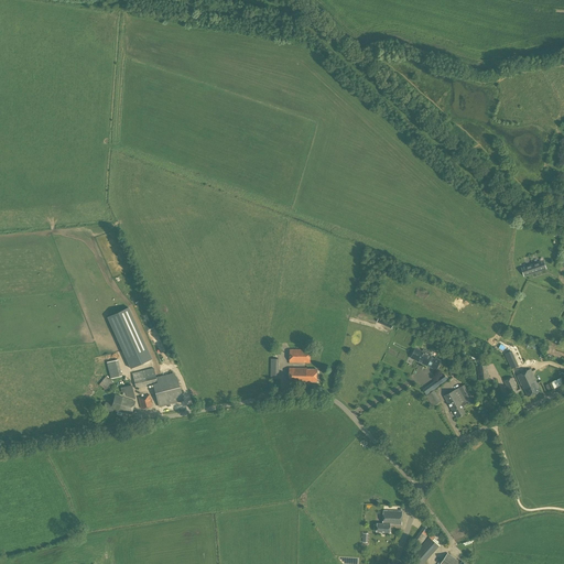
[(541,261),(532,264),(535,273),(546,269),(544,263),(542,263),(541,261)]
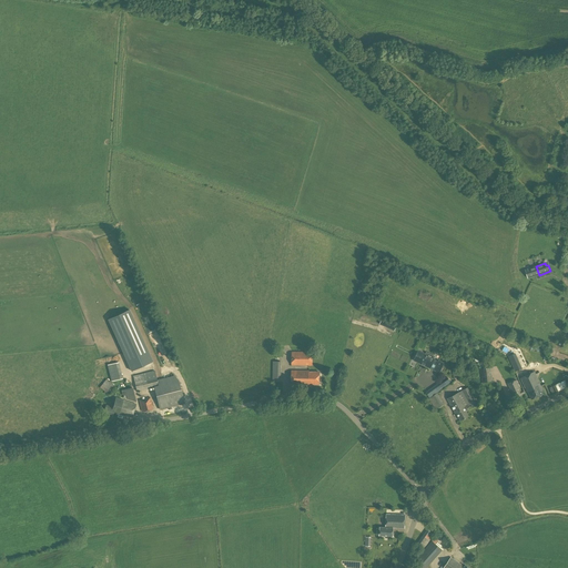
[(528,271),(526,272),(528,279),(539,275),(536,266),(527,269),(528,271)]
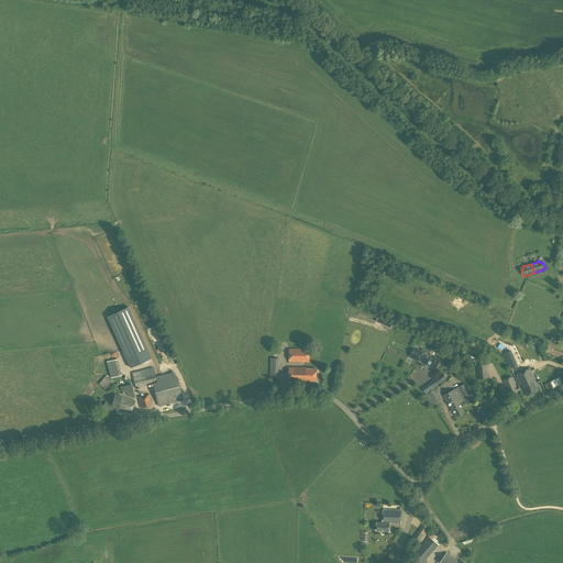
[(107,317),(122,351),(123,353),(130,368),(152,359),(129,307),(107,317)]
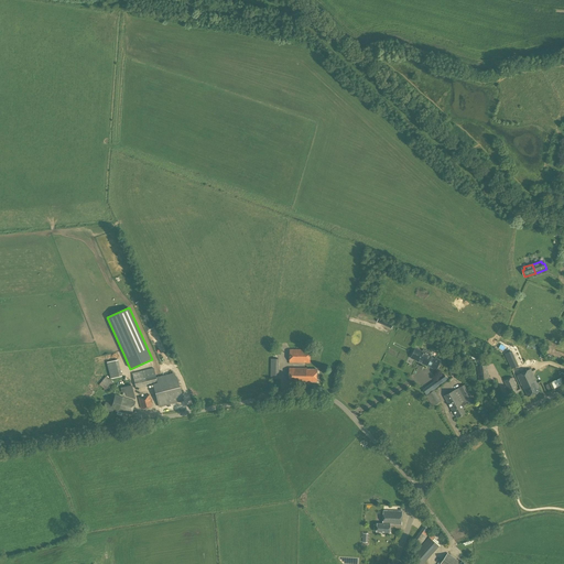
[(415,348),(411,358),(427,366),(431,367),(431,368),(436,370),(442,360),(435,357),(435,358),(432,357),(433,356),(431,356),(432,354),(423,349),(422,351),(415,348)]
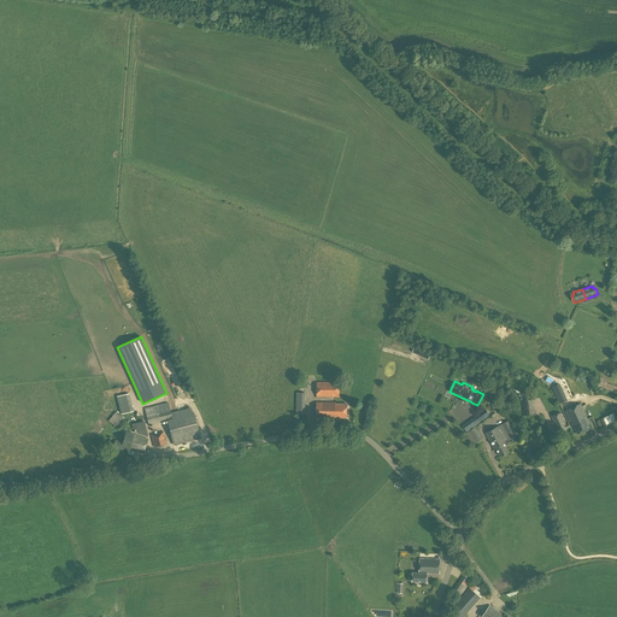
[(339,397),(339,382),(317,382),(317,397),(339,397)]
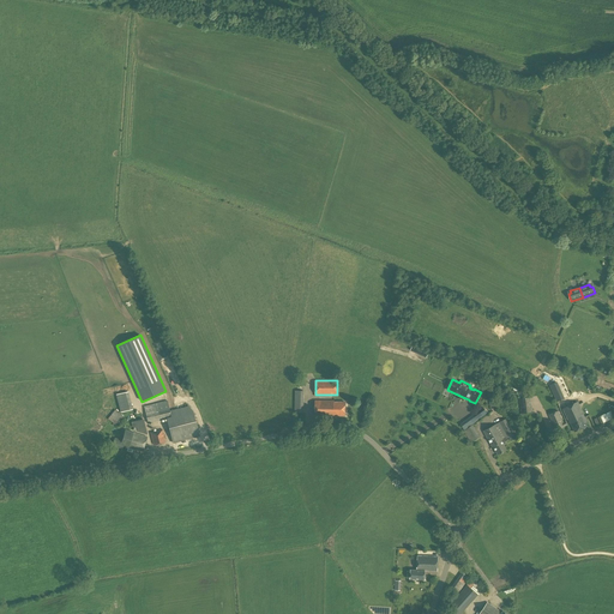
[(564,398),(557,383),(549,386),(557,402),(558,401),(564,398)]
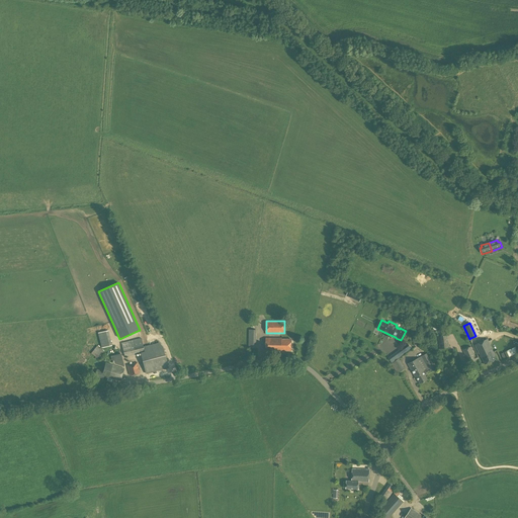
[(109,330),(99,332),(101,347),(111,346),(109,330)]
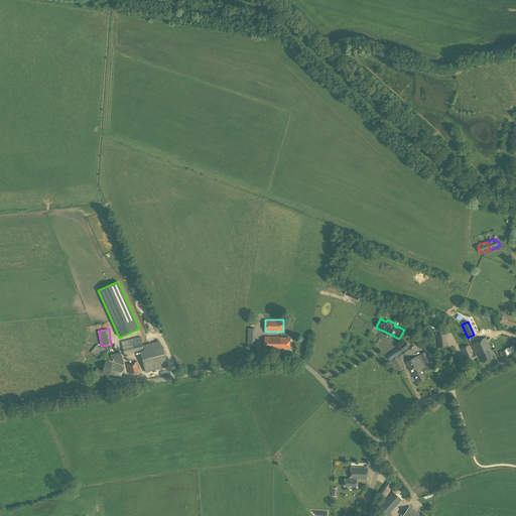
[(437,348),(447,346),(445,334),(435,335),(437,348)]
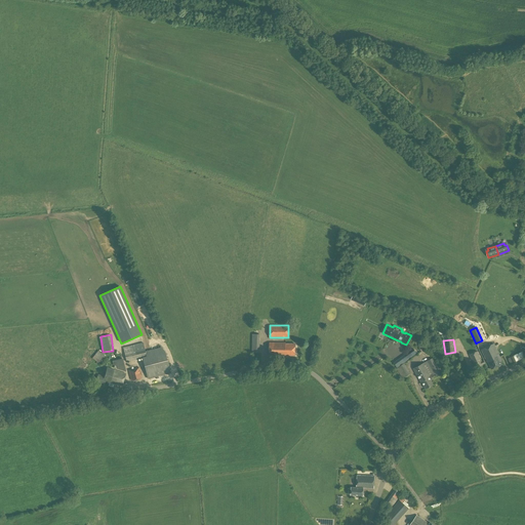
[(145,352),(144,348),(143,342),(130,346),(123,348),(126,362),(142,358),(148,379),(170,373),(167,360),(163,350),(161,348),(145,352)]
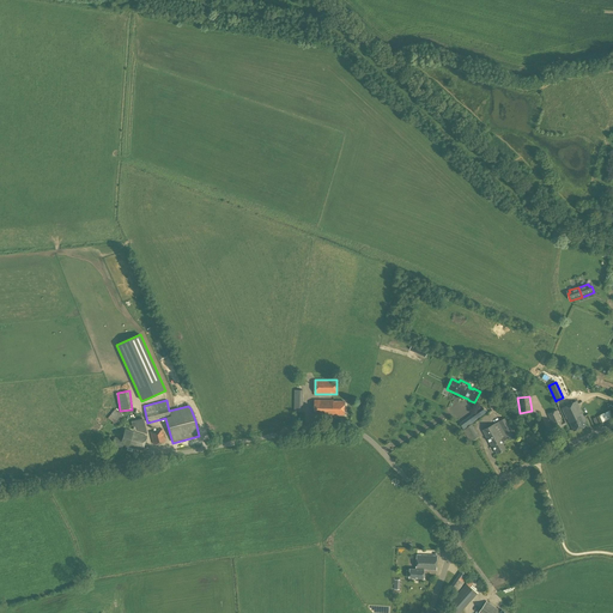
[(345,414),(345,401),(334,401),(334,400),(315,400),(315,416),(333,416),(333,414),(345,414)]
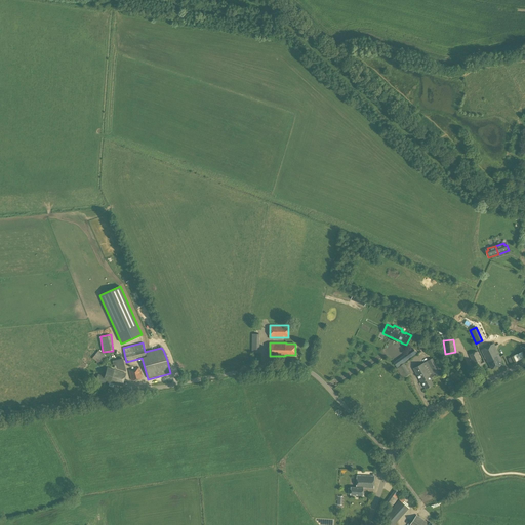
[(483,360),(485,363),(487,362),(487,363),(488,362),(491,369),(502,364),(500,361),(501,361),(494,344),(481,350),(485,359),(483,360)]
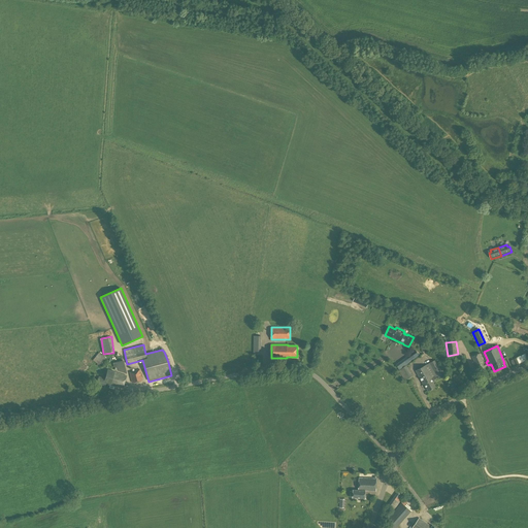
[(102,364),(107,359),(99,353),(93,360),(99,366),(101,363),(102,364)]
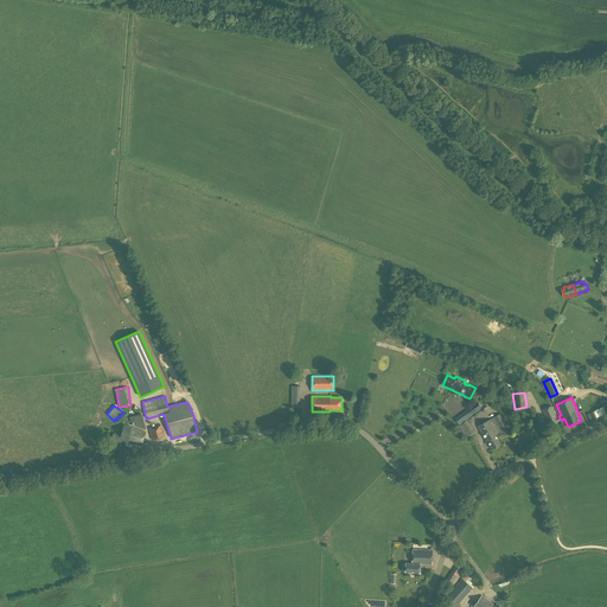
[(561,420),(558,416),(556,417),(551,407),(543,410),(550,426),(561,420)]
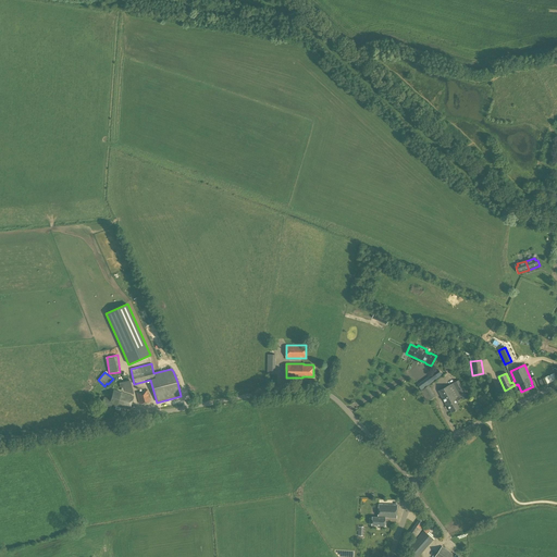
[(541,385),(556,381),(555,374),(539,379),(541,385)]
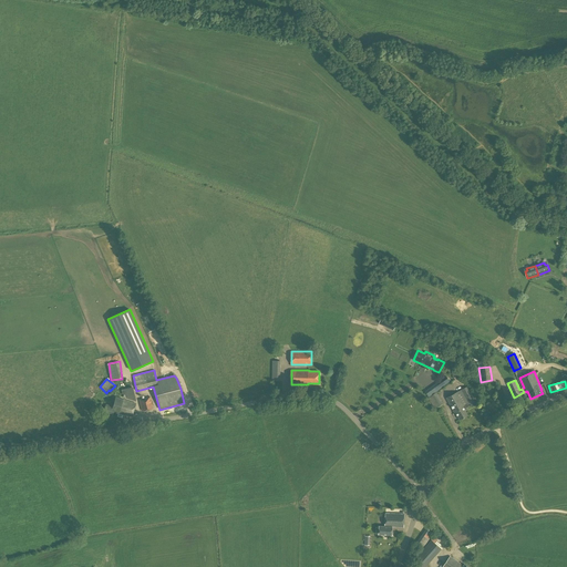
[(440,389),(436,384),(425,392),(429,397),(440,389)]
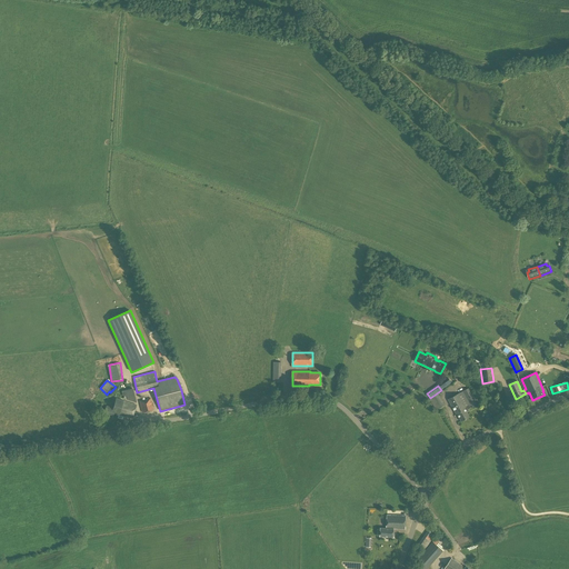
[(136,402),(137,402),(133,388),(121,391),(122,399),(136,402)]
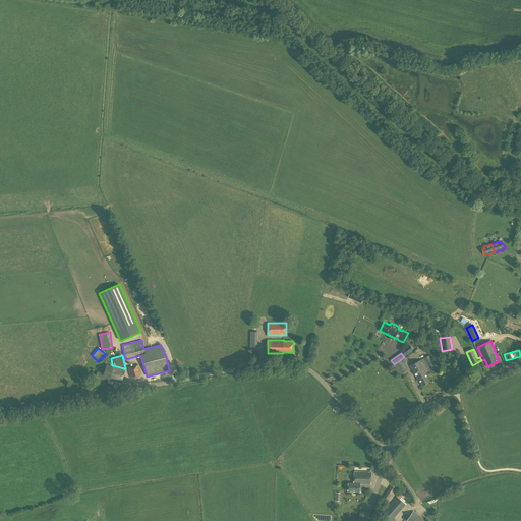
[(420,360),(427,375),(432,373),(438,370),(429,355),(420,360)]
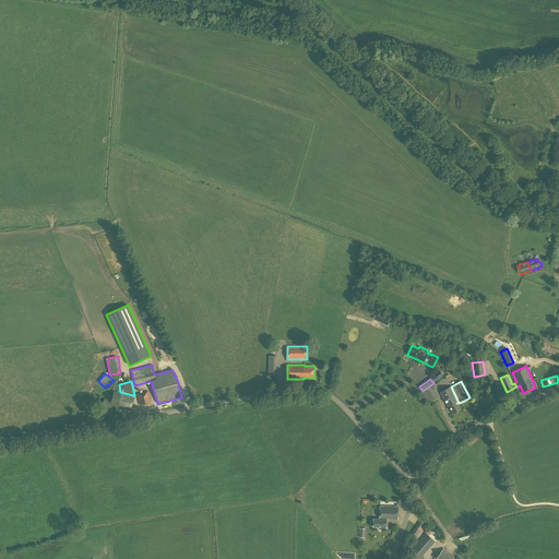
[(458,403),(459,403),(451,387),(440,392),(449,407),(449,406),(453,414),(462,409),(458,403)]
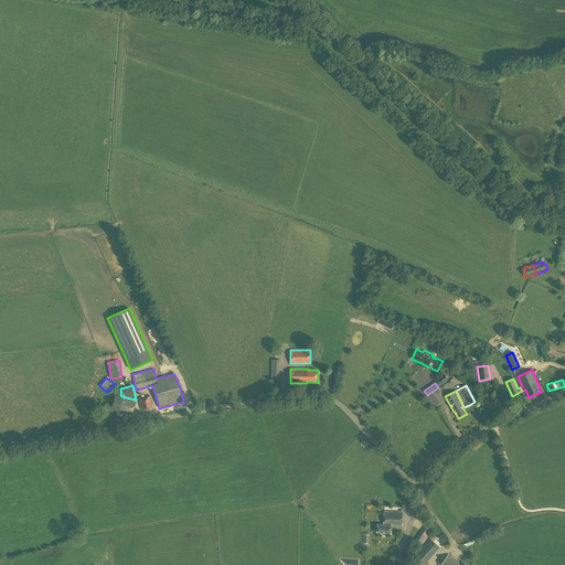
[(441,402),(435,392),(428,396),(427,397),(434,407),(441,402)]
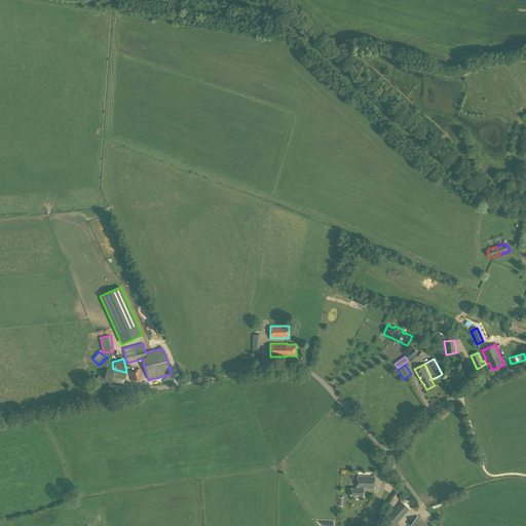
[(139,368),(128,370),(132,381),(133,380),(133,382),(141,380),(141,378),(142,378),(139,368)]
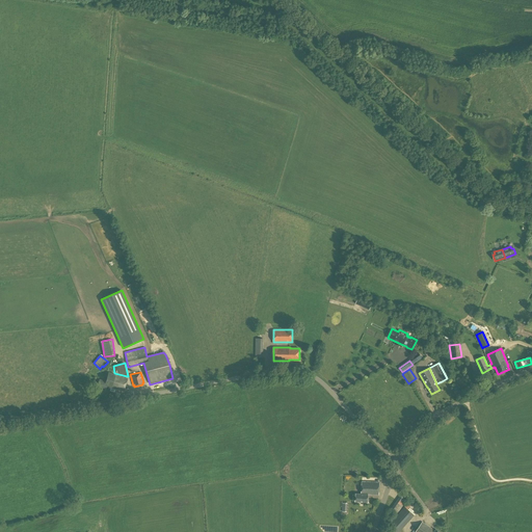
[(113,389),(117,376),(109,373),(106,381),(100,379),(97,388),(105,390),(106,386),(113,389)]
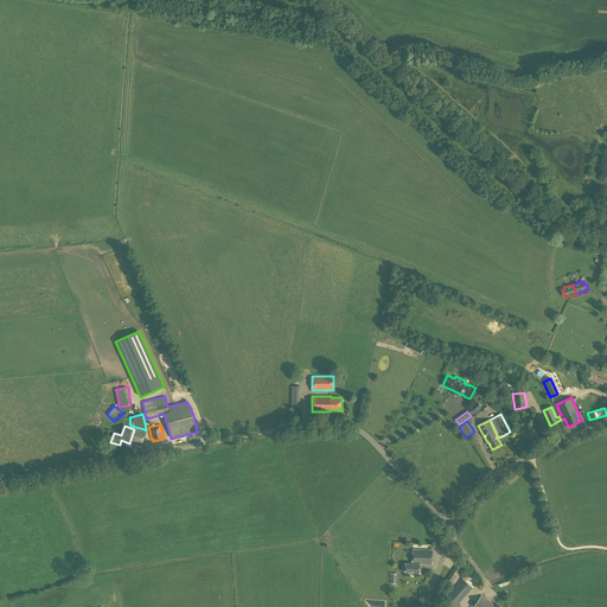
[(134,429),(129,443),(140,447),(145,433),(134,429)]
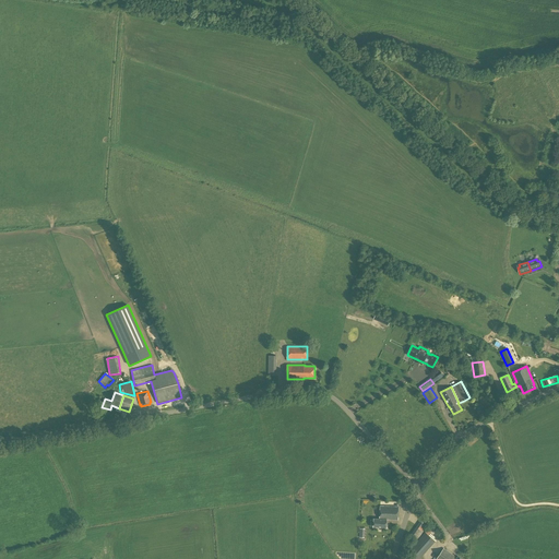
[(397,520),(399,507),(380,507),(380,519),(373,519),(373,527),(387,527),(387,520),(397,520)]
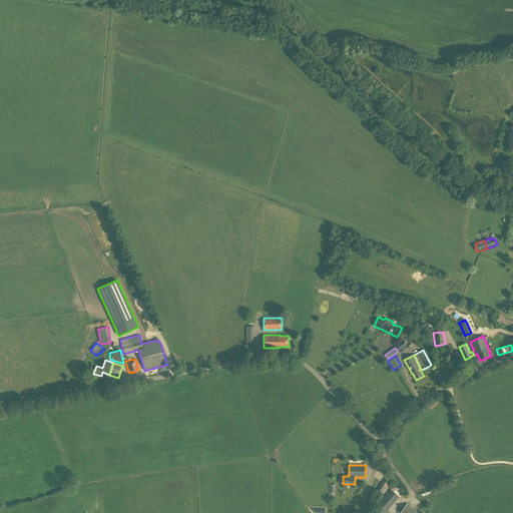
[(383,496),(393,482),(386,478),(377,491),(383,496)]
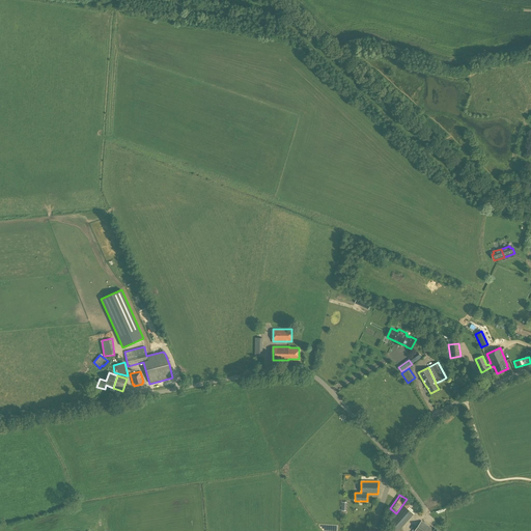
[(410,519),(414,514),(403,505),(400,509),(410,519)]
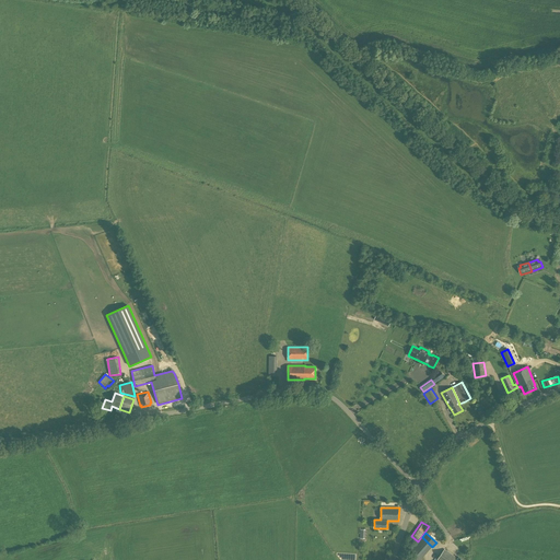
[(418,559),(420,559),(423,557),(412,548),(409,551),(418,559)]
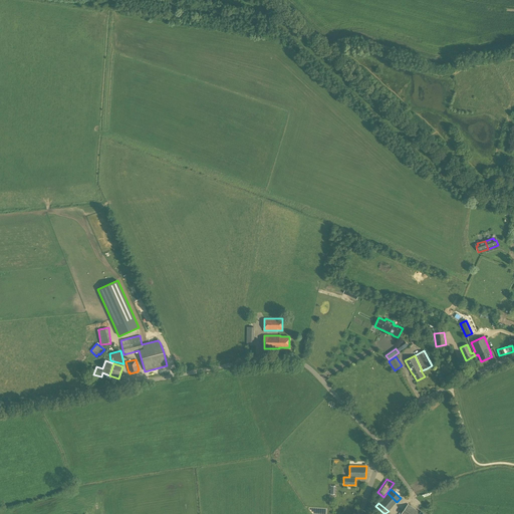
[(420,513),(408,505),(401,513),(424,513),(421,512),(420,513)]
